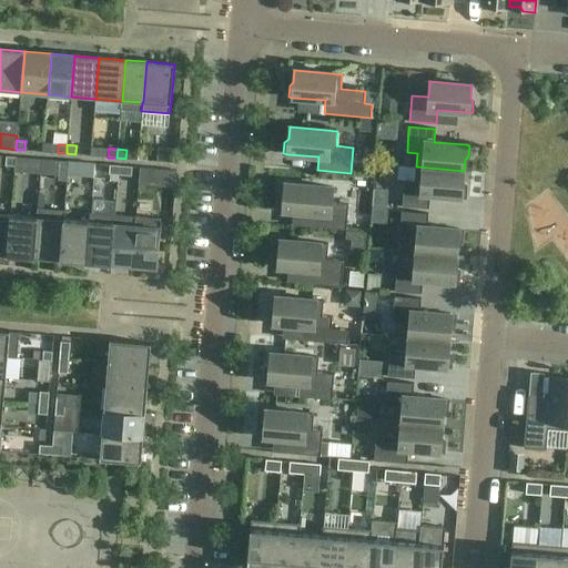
[(158,161),(174,163),(174,151),(159,149),(158,161)]
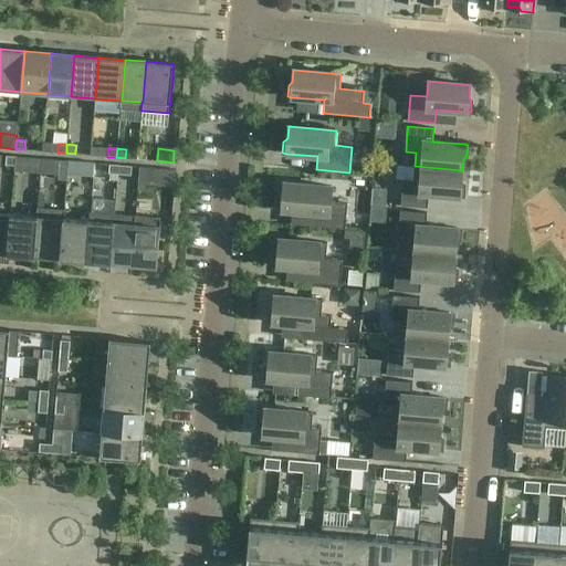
[(137,159),(146,160),(147,150),(138,150),(137,159)]
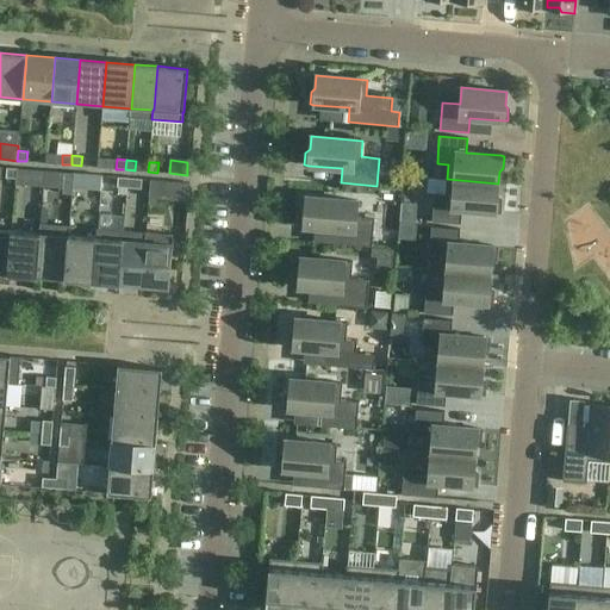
[(16,169),(6,168),(6,178),(16,179),(16,169)]
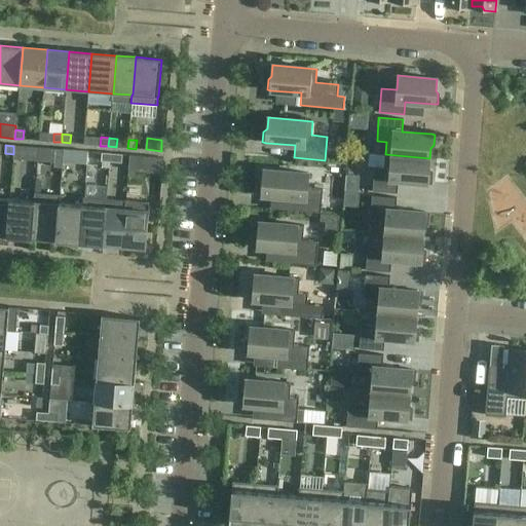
[(23,146),(13,146),(13,154),(22,155),(23,146)]
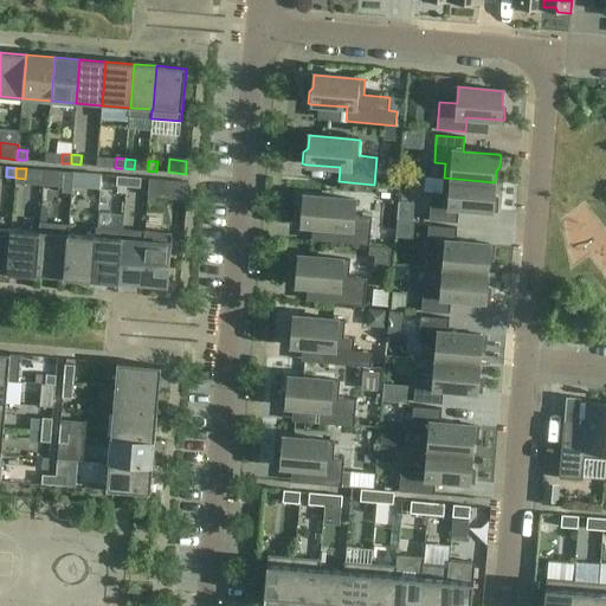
[(72,173),(63,172),(63,181),(72,182),(72,173)]
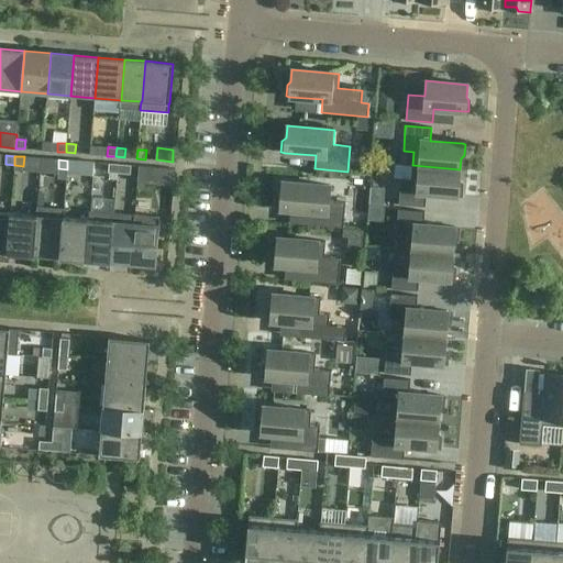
[(76,161),(67,161),(67,169),(76,170),(76,161)]
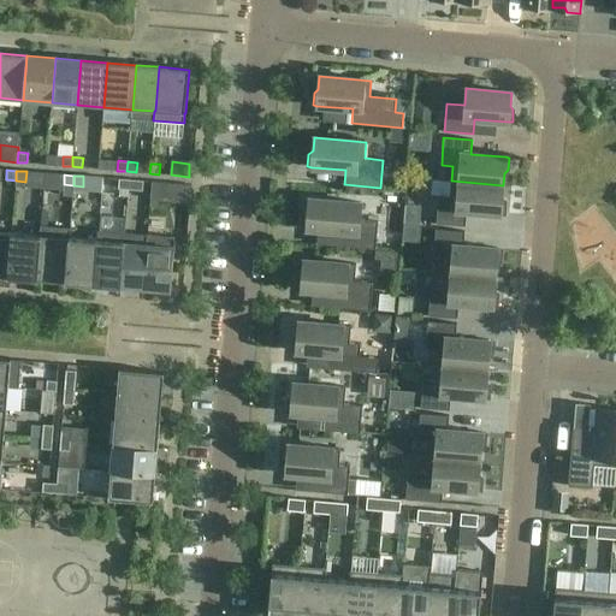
[(129,181),(119,179),(118,189),(128,190),(129,181)]
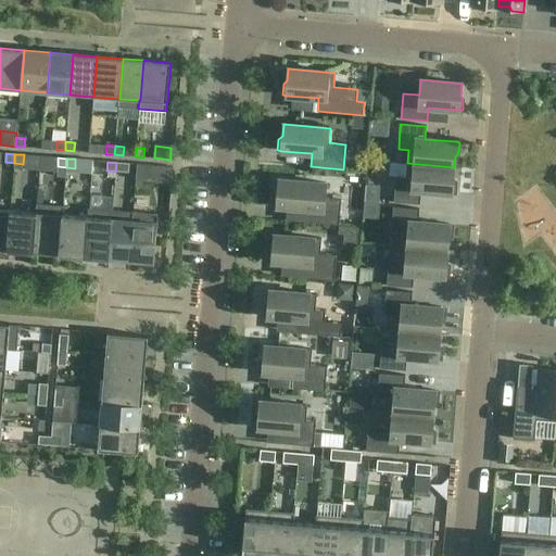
[(129,164),(116,163),(115,172),(128,173),(129,164)]
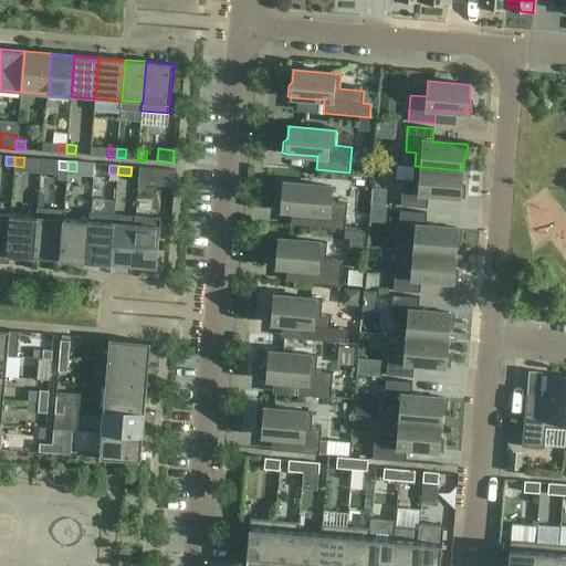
[(461,181),(462,170),(415,166),(412,180),(402,179),(400,206),(427,208),(428,195),(460,197),(463,197),(464,185),(461,181)]
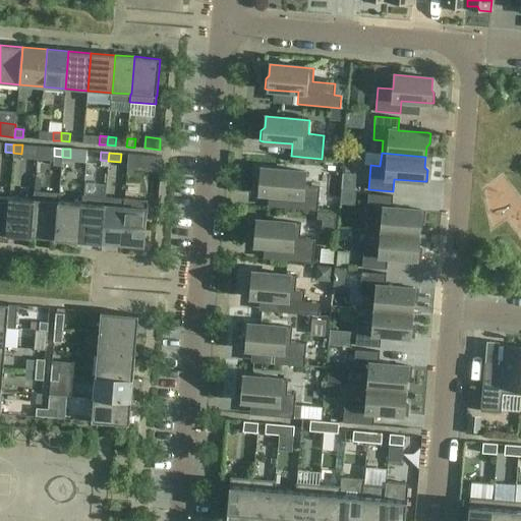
[(136,155),(128,154),(127,162),(135,163),(136,155)]
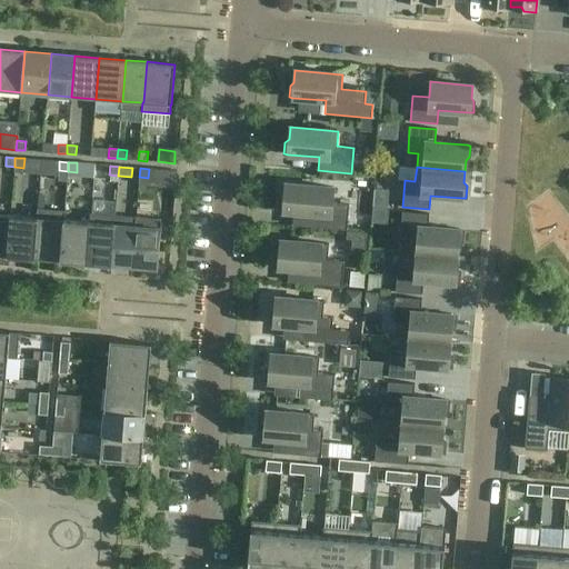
[(280,199),(279,210),(282,211),(315,213),(313,227),(347,230),(349,205),(332,202),(333,188),(285,183),(283,196),(280,199)]
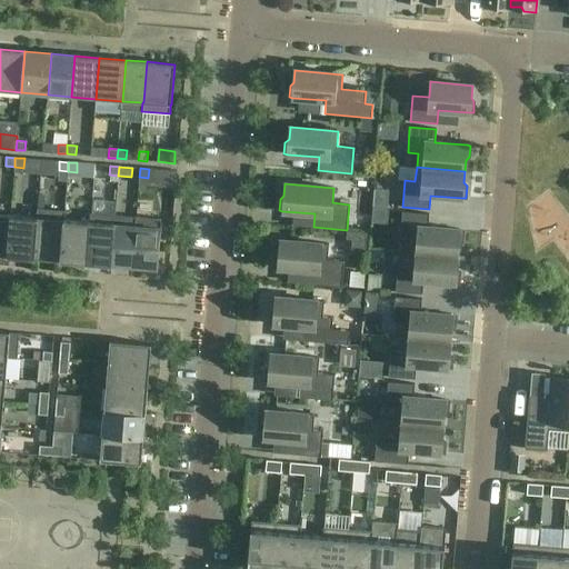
[(386,218),(386,203),(372,202),(371,217),(386,218)]
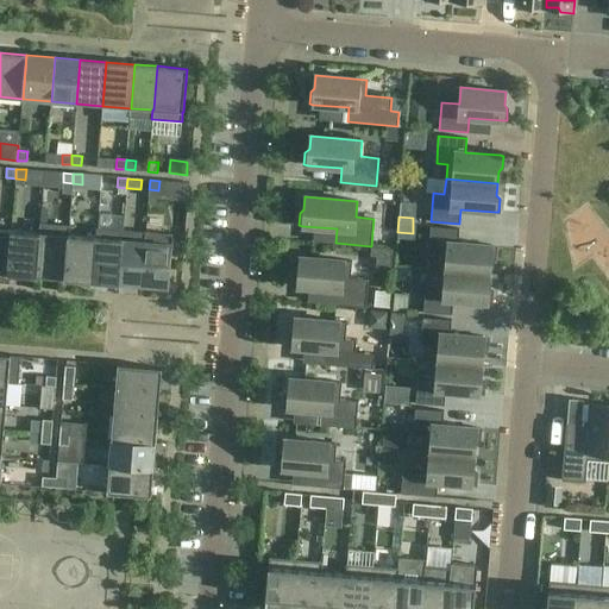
[(68,234),(69,234),(69,226),(39,224),(38,232),(39,232),(36,276),(64,278),(68,234)]
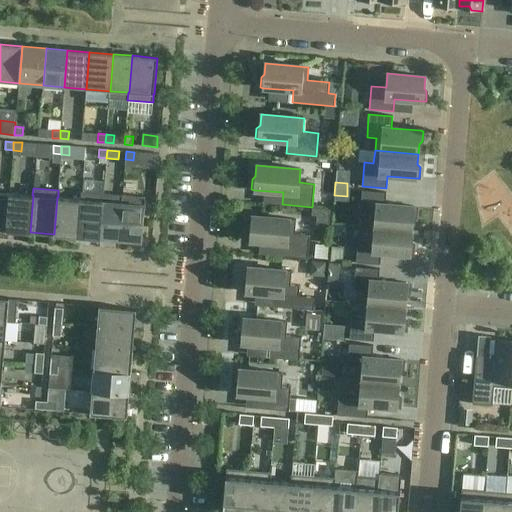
[(369,214),(368,227),(412,231),(412,221),(416,218),(417,207),(414,207),(385,204),(386,192),(362,190),(360,213),(369,214)]
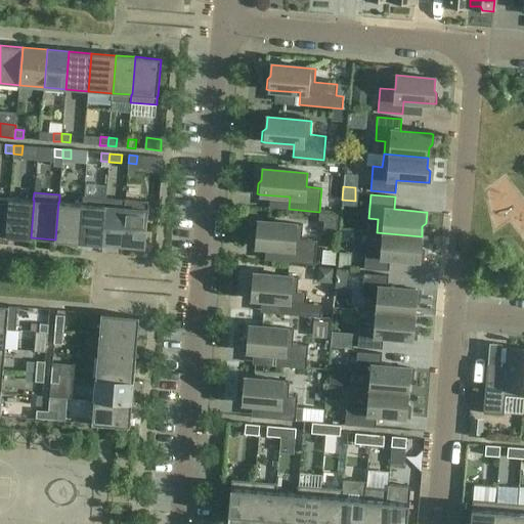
[(0,234),(6,235),(9,198),(0,197),(0,234)]
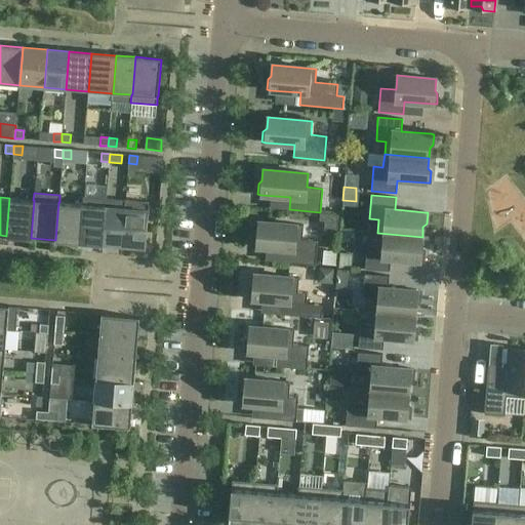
[(83,204),(80,242),(102,244),(106,198),(83,197),(82,204),(83,204)]
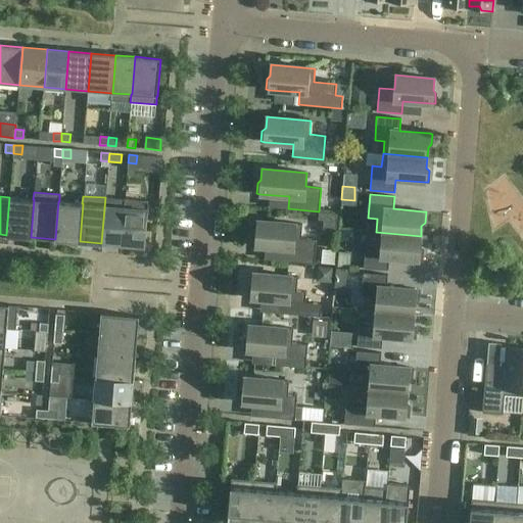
[(9,197),(6,235),(31,237),(34,199),(33,199),(9,197)]
